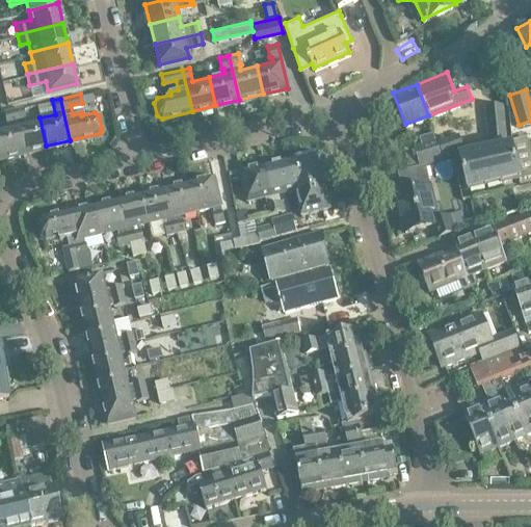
[(503,103),(484,105),(486,138),(506,136),(503,103)]
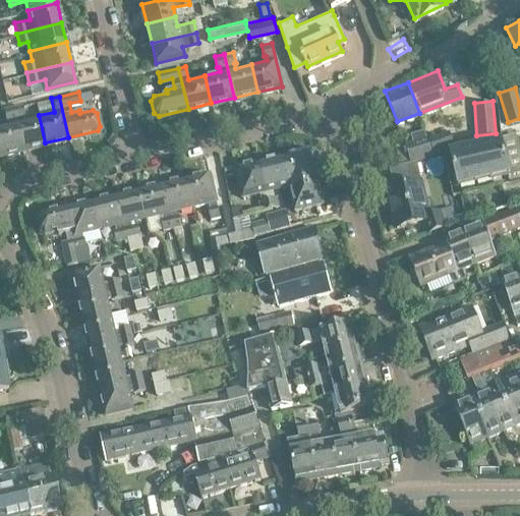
[(39,115),(22,119),(21,115),(23,114),(21,103),(11,105),(21,149),(45,142),(39,115)]
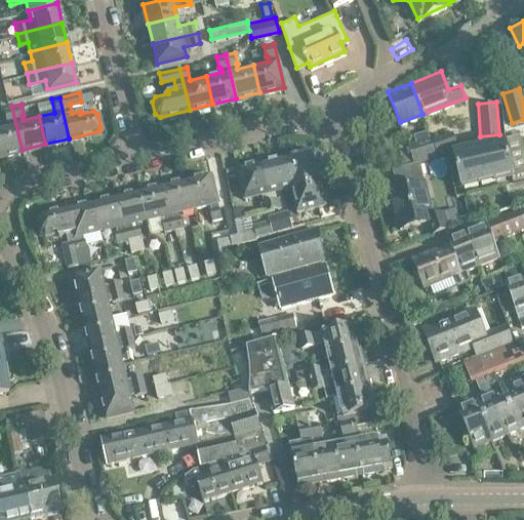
[(11,106),(2,109),(5,120),(6,119),(8,124),(0,125),(0,155),(22,150),(11,106)]
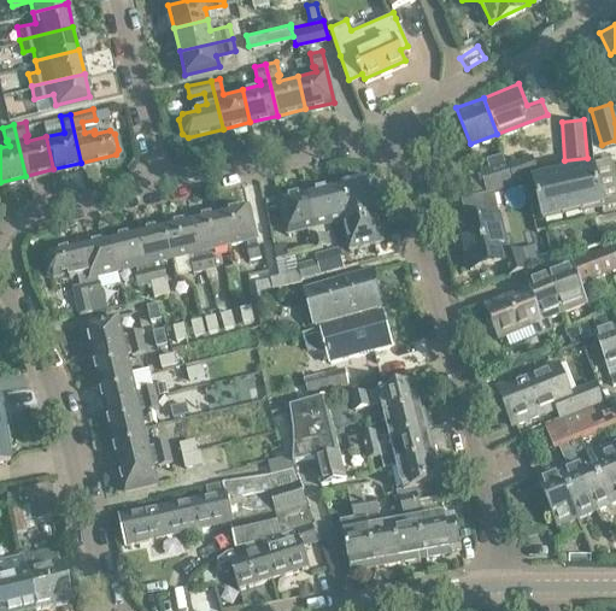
[(502,151),(485,156),(488,165),(481,168),(487,187),(510,178),(502,151)]
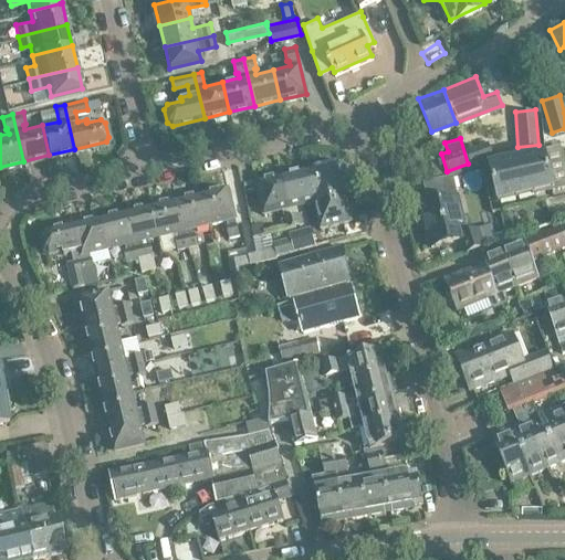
[(485,140),(467,147),(472,164),(491,157),(485,140)]
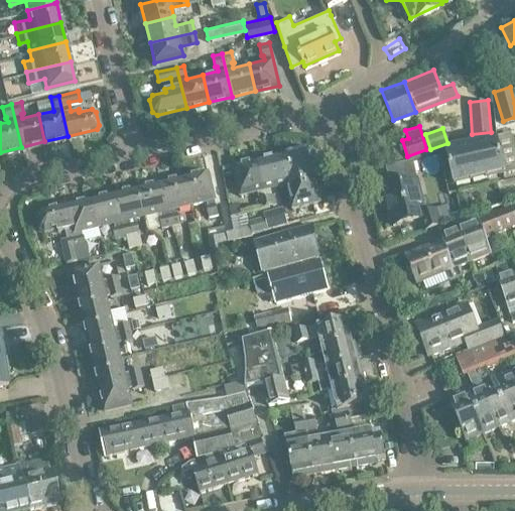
[(514,149),(509,132),(494,136),(444,148),(453,181),(502,169),(514,166),(514,149)]
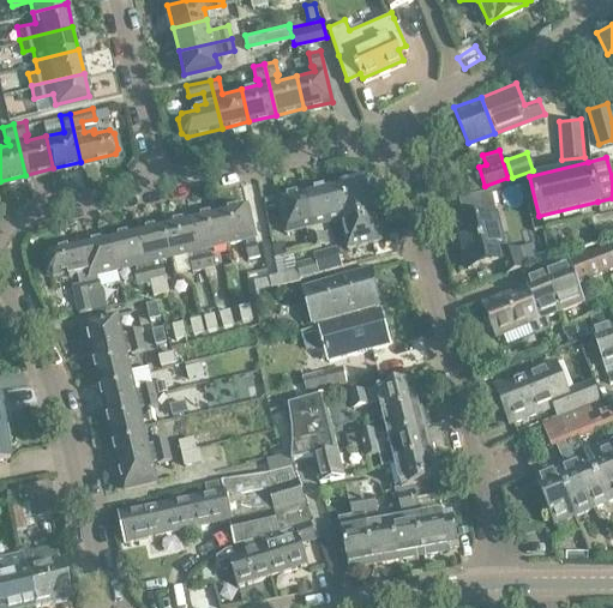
[(373,176),(367,173),(331,181),(340,216),(341,222),(353,220),(353,215),(373,210),(373,212),(374,212),(371,197),(373,197),(377,191),(373,176)]
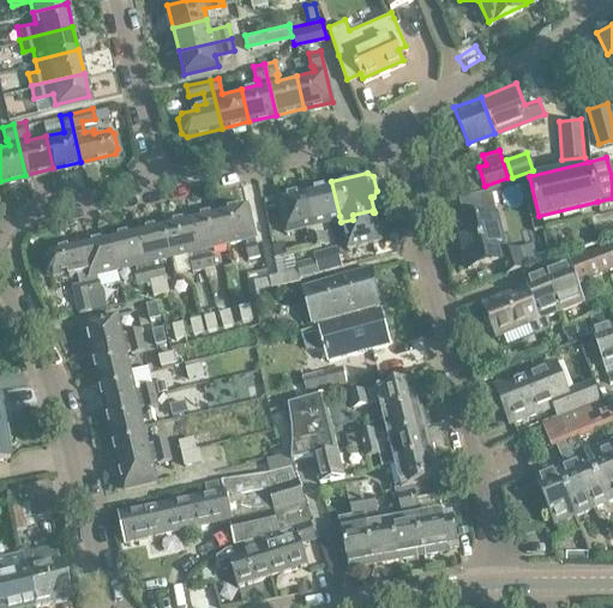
[(318,244),(328,241),(324,229),(323,229),(320,221),(340,216),(331,181),(305,188),(318,244)]
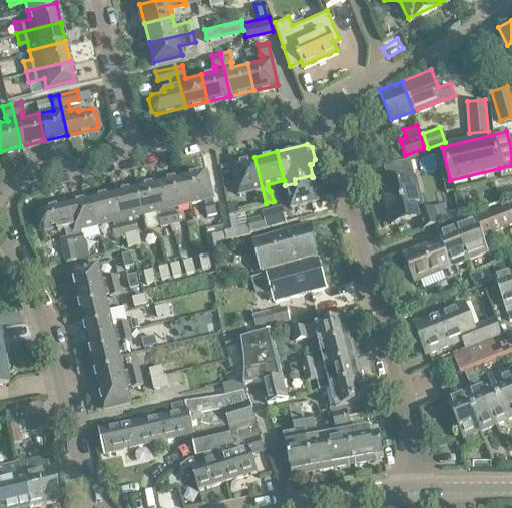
[(254,157),(230,162),(237,191),(254,187),(257,195),(254,195),(258,205),(266,203),(254,157)]
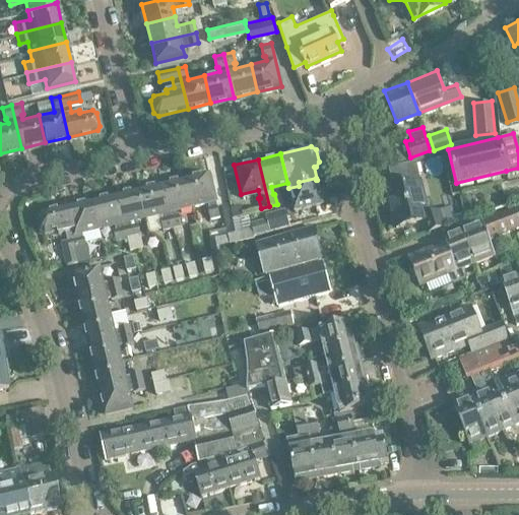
[(218,214),(208,171),(185,176),(191,204),(207,200),(208,204),(206,205),(209,216),(218,214)]
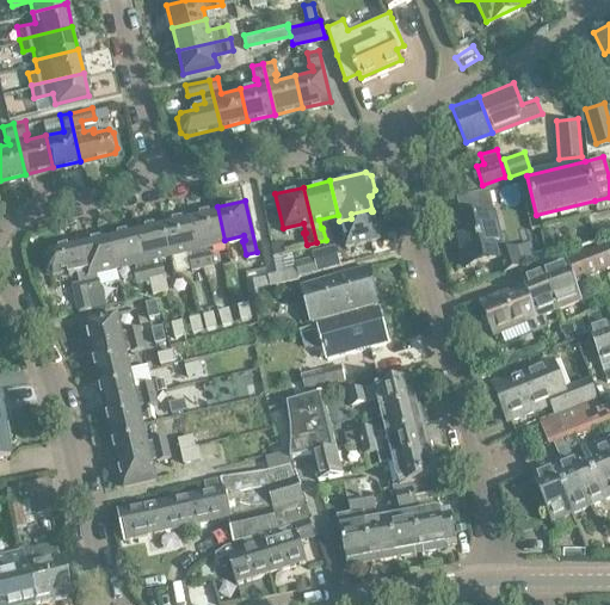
[(208,249),(207,244),(225,240),(217,207),(190,214),(202,264),(213,261),(210,248),(208,249)]
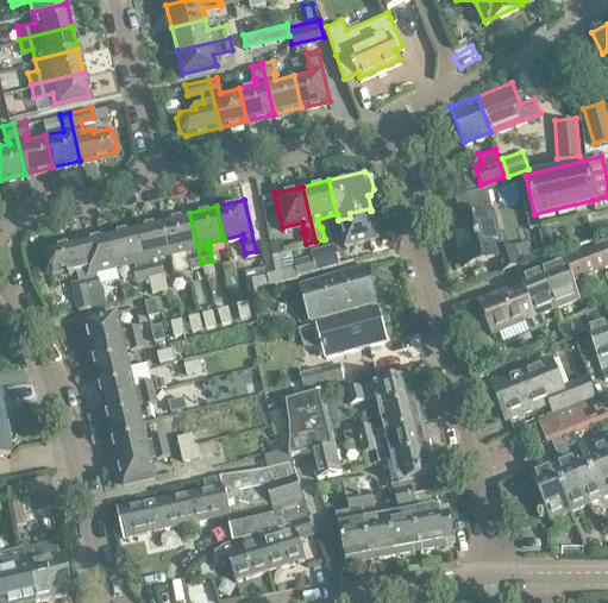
[(344,243),(377,234),(371,211),(370,211),(370,208),(350,213),(350,218),(338,220),(344,243)]
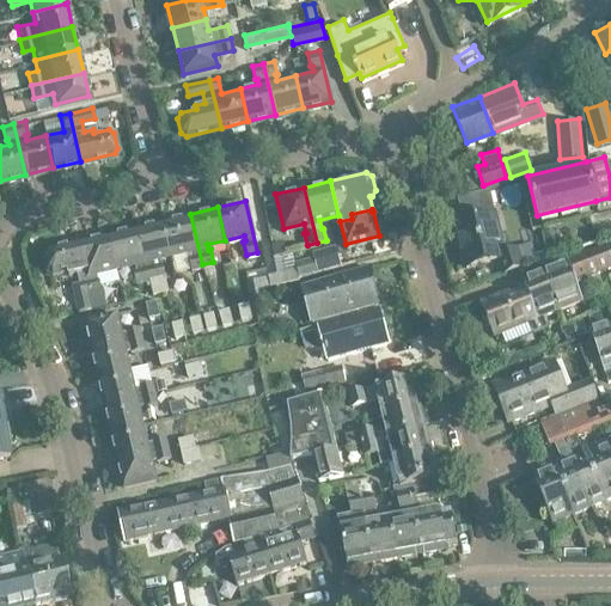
[(465,264),(498,256),(502,270),(532,259),(526,243),(501,251),(492,210),(454,220),(465,264)]
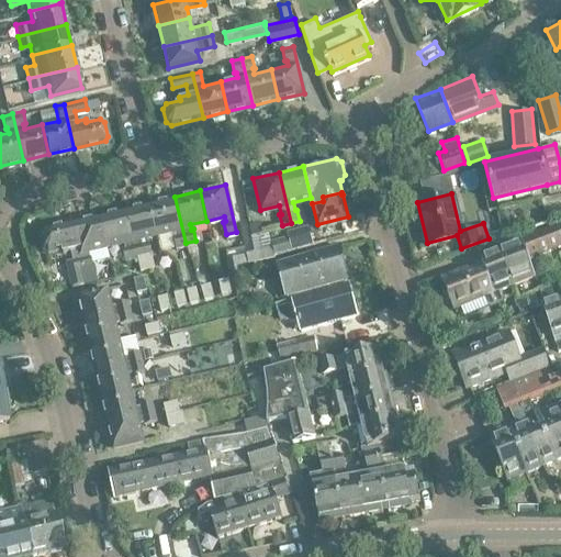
[(175,233),(172,234),(176,246),(186,243),(175,197),(149,202),(156,232),(174,229),(175,233)]
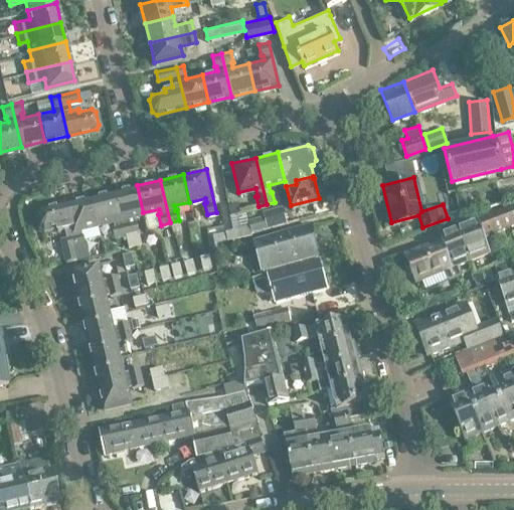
[(137,185),(114,191),(124,233),(127,245),(139,242),(136,230),(133,215),(143,212),(137,185)]
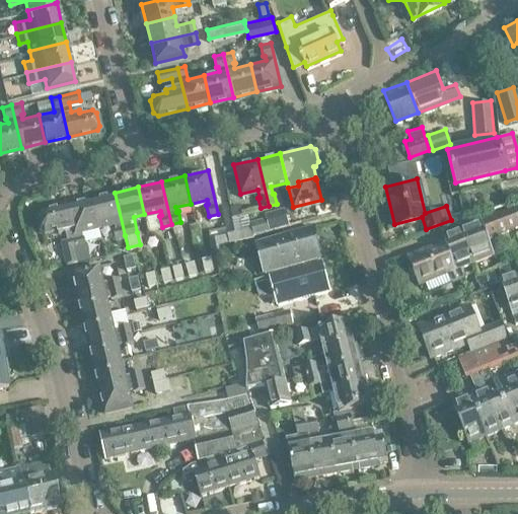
[(109,227),(113,238),(125,235),(115,193),(91,198),(97,225),(111,222),(112,227),(109,227)]
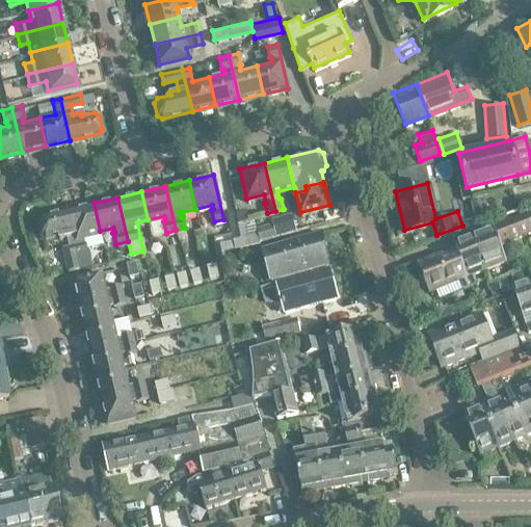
[(94,203),(70,209),(79,251),(76,252),(79,265),(90,263),(87,248),(86,244),(103,241),(100,231),(94,203)]
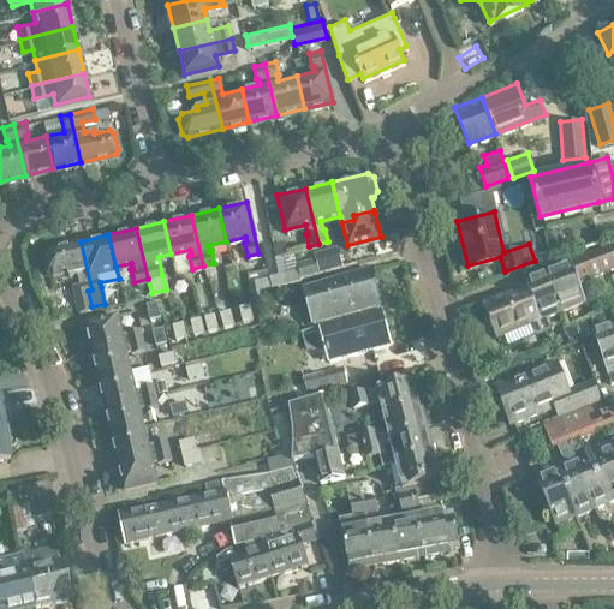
[(286,251),(282,239),(270,243),(273,255),(286,251)]
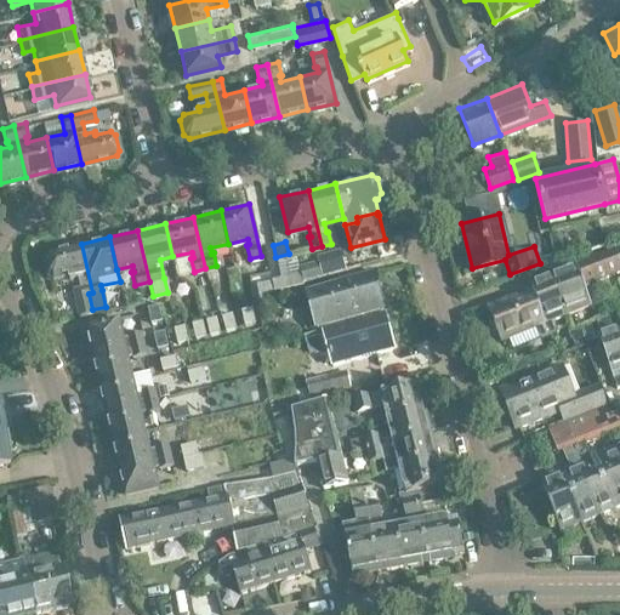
[(89,294),(92,292),(81,244),(47,251),(44,257),(47,272),(52,275),(68,272),(68,275),(78,274),(80,284),(73,286),(79,313),(92,309),(89,294)]
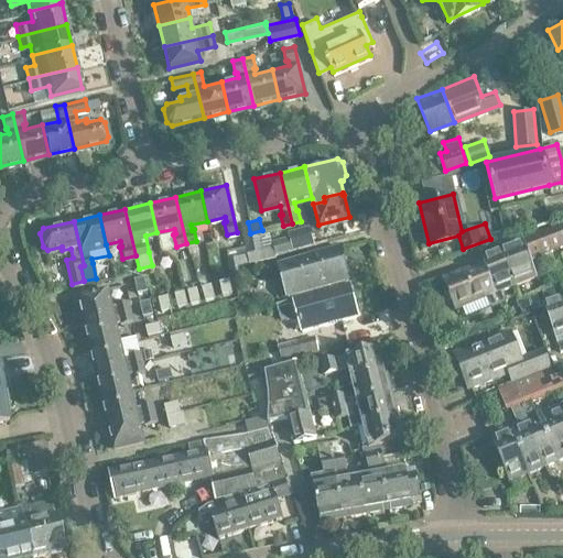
[(287,229),(292,248),(313,242),(307,223),(287,229)]
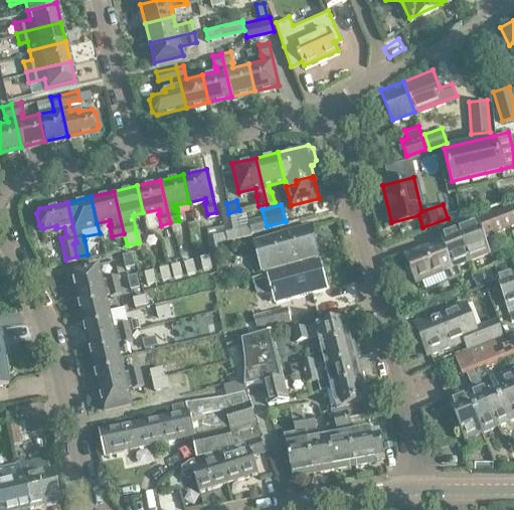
[(513,221),(513,218),(509,204),(465,221),(457,224),(470,259),(490,250),(483,234),(513,221)]
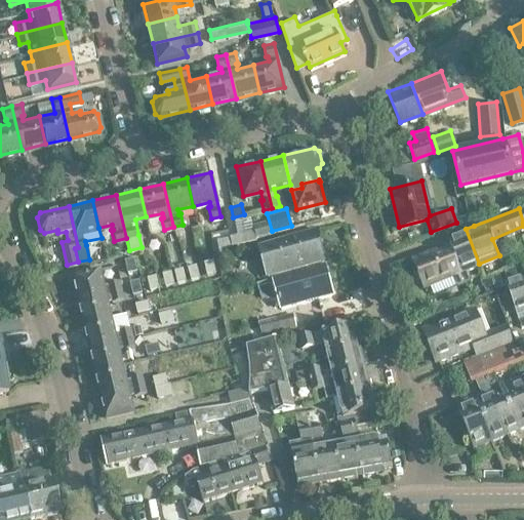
[(268,217),(252,222),(256,235),(271,231),(268,217)]
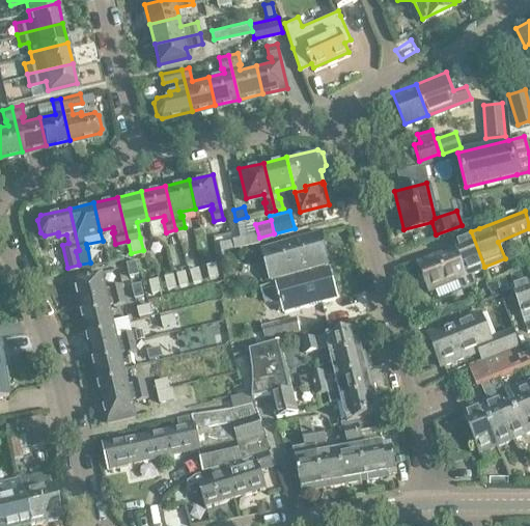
[(469,232),(471,231),(479,228),(476,220),(466,224),(469,232)]
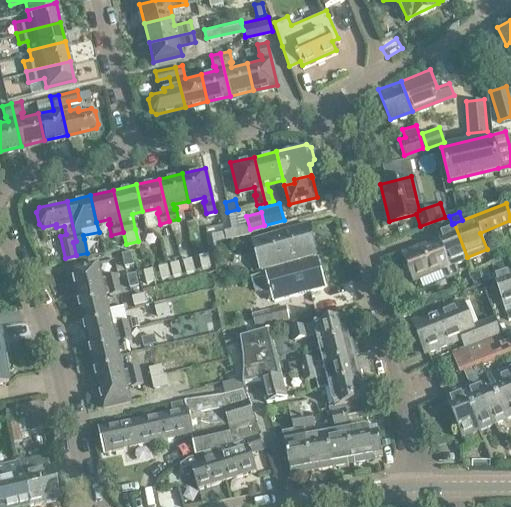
[(315,252),(307,222),(279,230),(288,260),(315,252)]
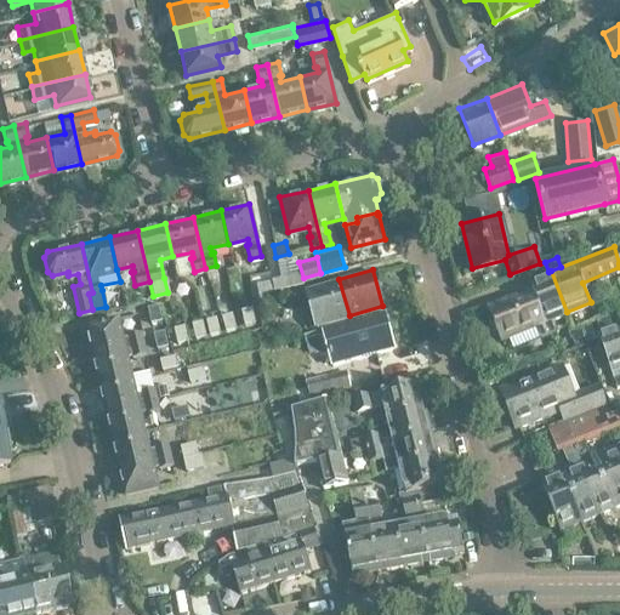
[(516,294),(487,305),(500,337),(507,335),(512,346),(539,335),(556,328),(552,318),(567,312),(551,271),(549,272),(529,279),(533,288),(516,295),(516,294)]
